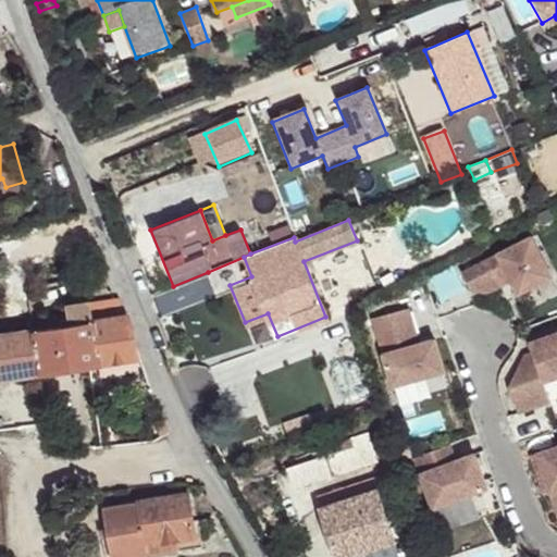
[(531,235),(461,270),(471,289),(490,289),(499,284),(496,280),(508,273),(511,277),(518,292),(552,274),(531,235)]
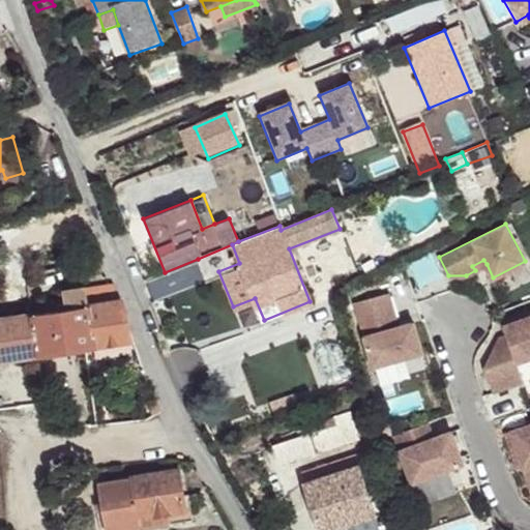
[(483,260),(472,266),(475,270),(487,264),(483,260)]
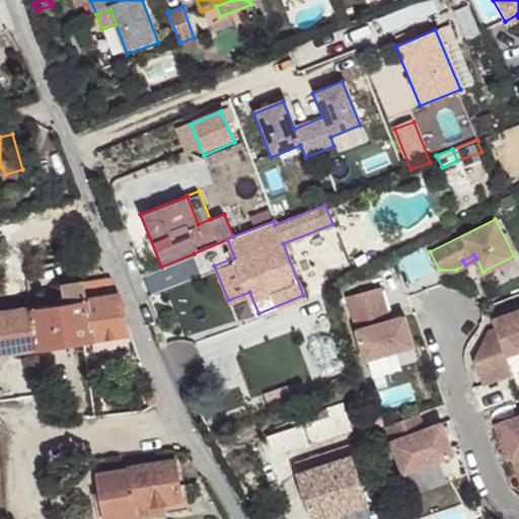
[(61,302),(28,307),(35,348),(89,340),(91,350),(127,344),(118,295),(112,280),(79,286),(79,282),(59,285),(61,302)]
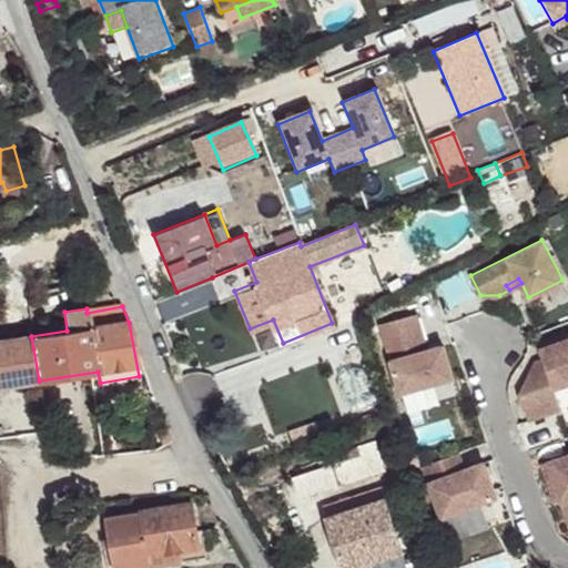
[(416,312),(378,323),(398,392),(453,376),(443,343),(426,348),(416,312)]
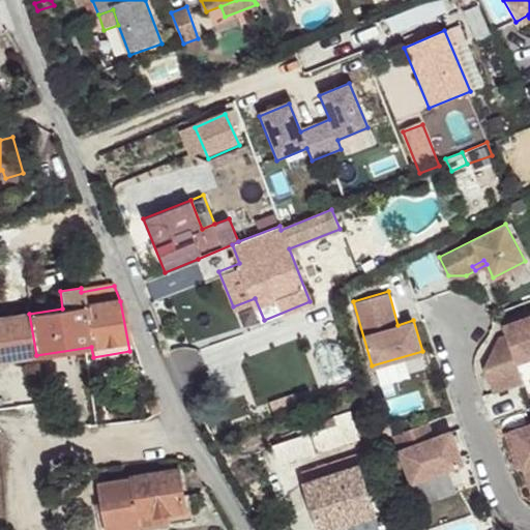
[(0,360),(36,355),(29,314),(0,318),(0,360)]
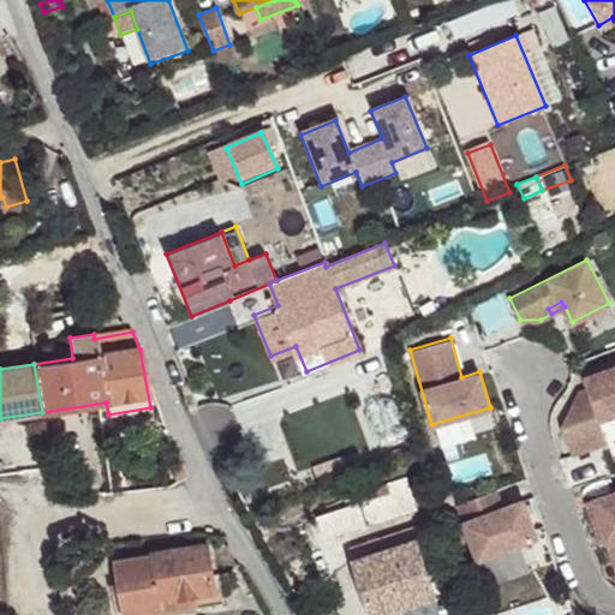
[(614,412),(614,364),(584,376),(586,386),(578,390),(561,425),(572,454),(607,441),(598,418),(614,412)]
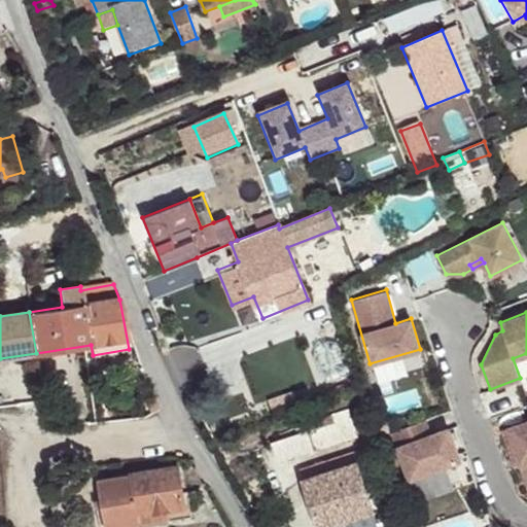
[(347,371),(341,350),(335,345),(327,344),(320,347),(315,352),(314,359),(321,380),(347,371)]
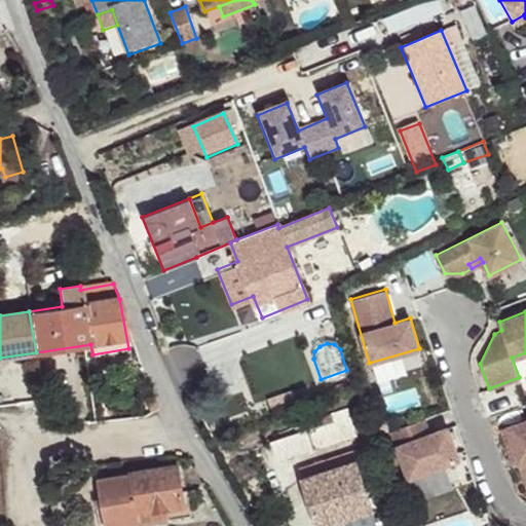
[(419,348),(369,363),(374,378),(423,364),(419,348)]
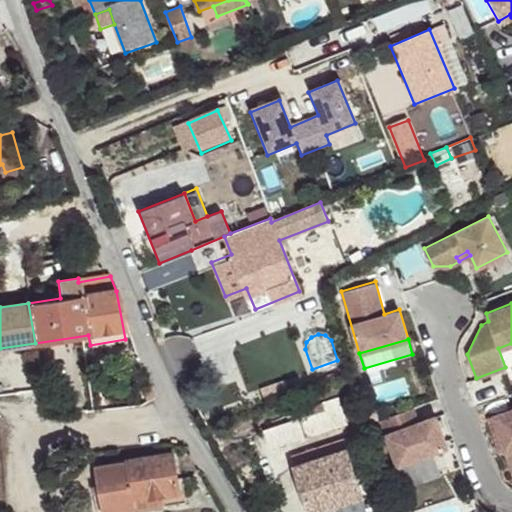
[(511,343),(498,348),(505,367),(511,364),(511,343)]
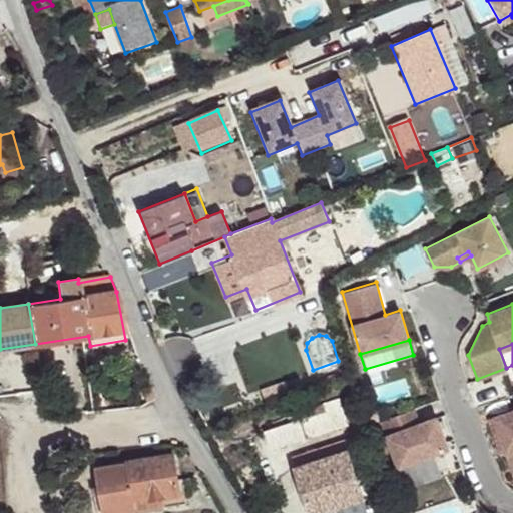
[(346,395),(304,410),(303,406),(294,409),(297,420),(273,428),(278,446),(312,435),(311,433),(354,420),(346,395)]
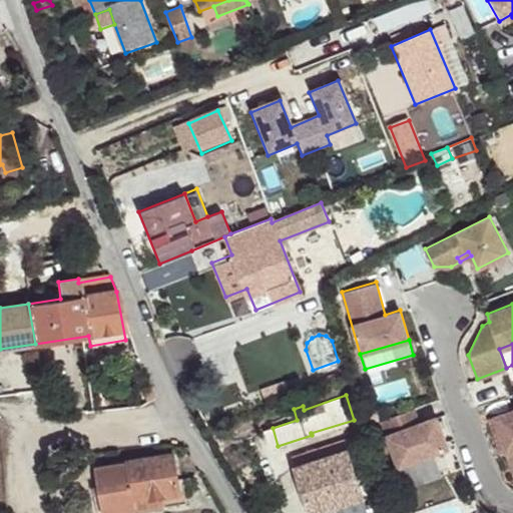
[(419,420),(413,406),(381,419),(398,465),(448,446),(436,414),(419,420)]
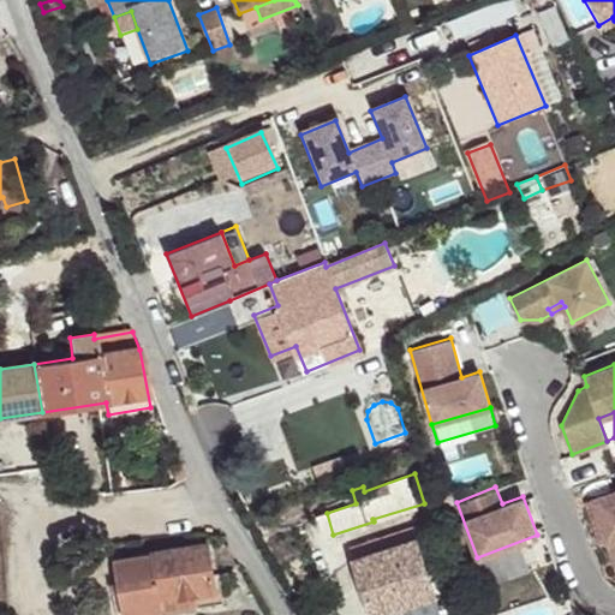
[(614,490),(585,501),(592,520),(597,518),(602,532),(608,529),(611,537),(605,539),(614,567),(614,490)]
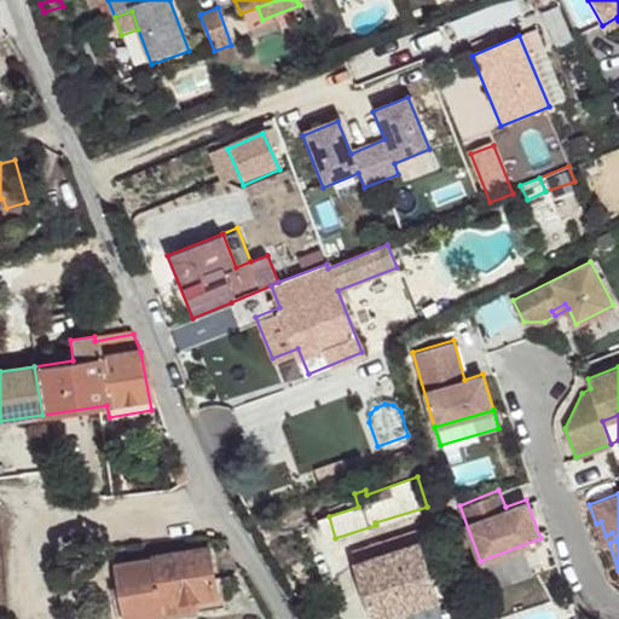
[(601,521),(596,524),(600,537),(603,545),(609,543),(615,541),(612,532),(606,536),(601,521)]
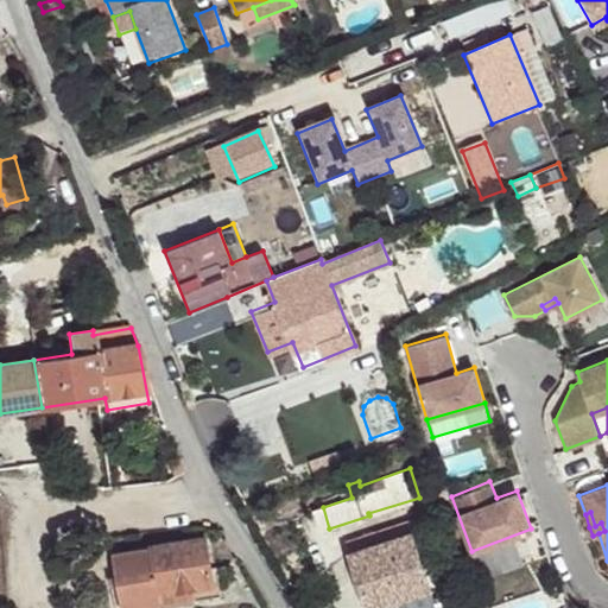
[(407,521),(369,533),(371,537),(356,543),(359,551),(349,555),(367,607),(437,607),(423,564),(411,532),(407,521)]
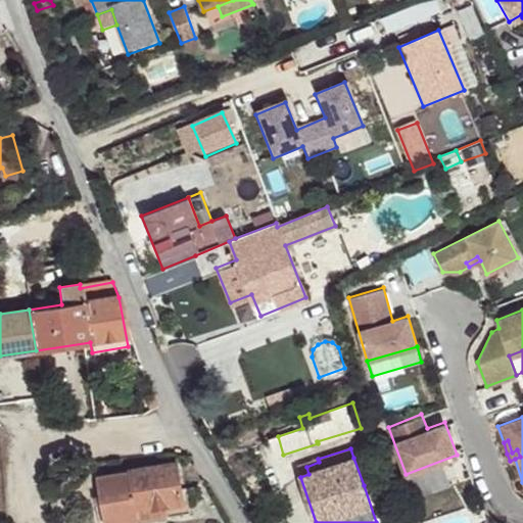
[(365,454),(353,458),(364,485),(374,481),(365,454)]
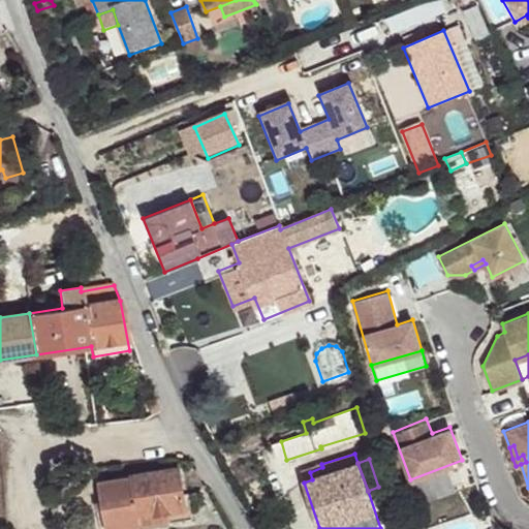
[(180,470),(96,480),(101,528),(118,528),(166,523),(165,512),(185,510),(180,470)]
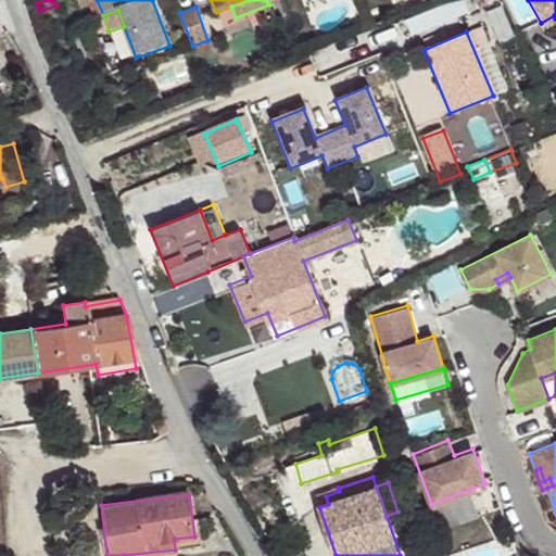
[(174,539),(175,550),(202,546),(201,535),(194,536),(174,539)]
